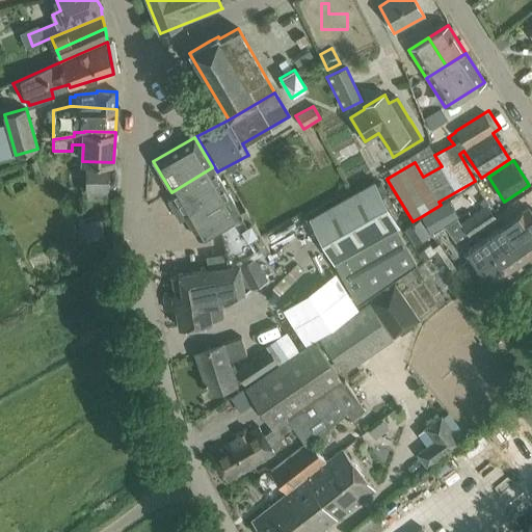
[(108,190),(109,168),(86,167),(85,190),(87,190),(87,200),(107,200),(107,190),(108,190)]
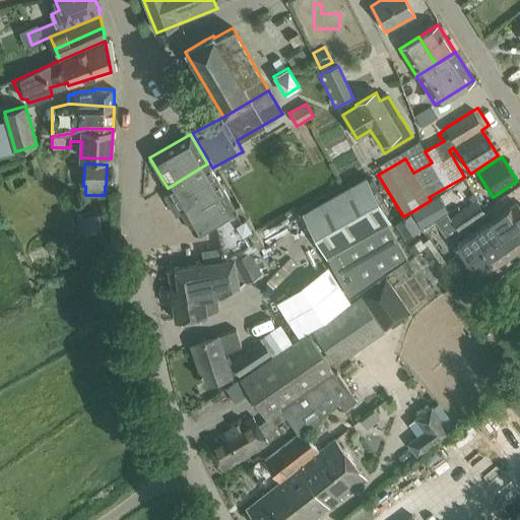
[(220,187),(207,164),(168,188),(183,215),(223,191),(225,195),(231,193),(225,184),(220,187)]
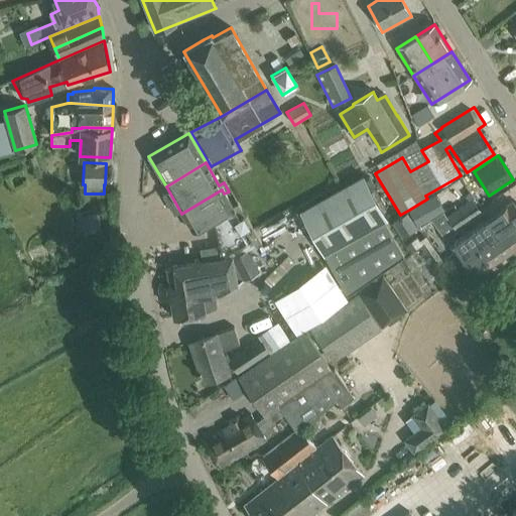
[(405,253),(386,218),(362,175),(298,211),(345,293),(405,253)]
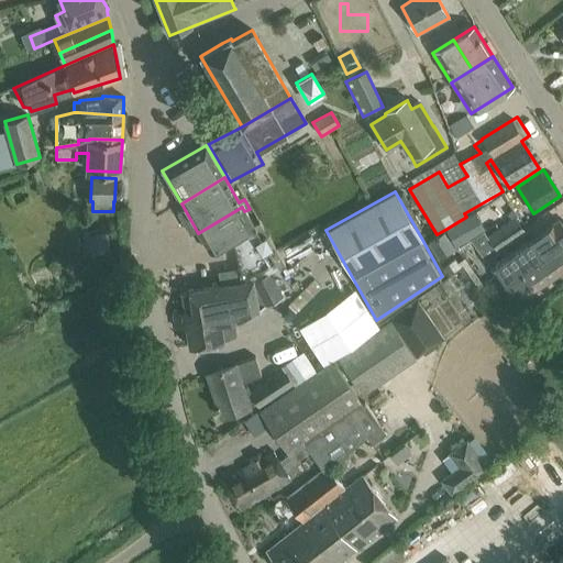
[(242,207),(198,233),(210,253),(231,240),(234,247),(236,250),(244,245),(239,235),(253,227),(244,211),(242,207)]
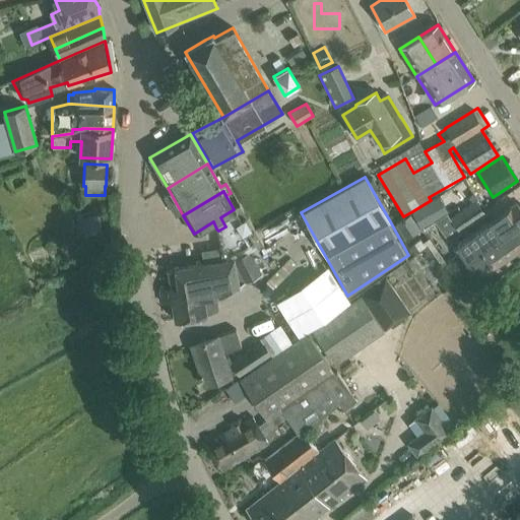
[(449,219),(449,220),(439,228),(450,244),(462,236),(460,233),(481,217),(472,203),(449,219)]
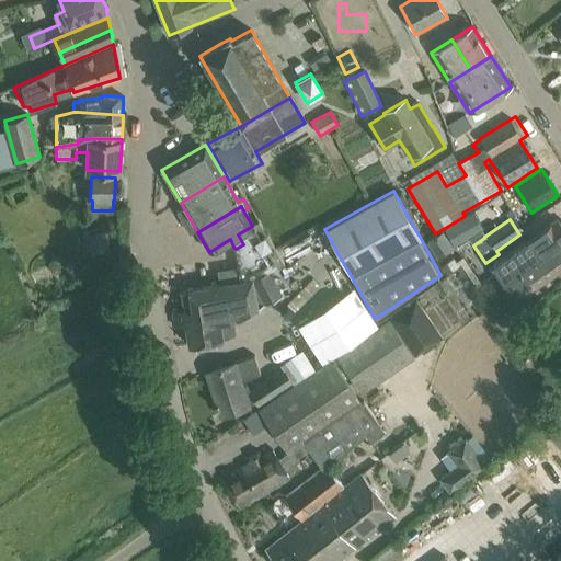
[(556,220),(526,240),(539,259),(560,242),(560,222),(558,224),(556,220)]
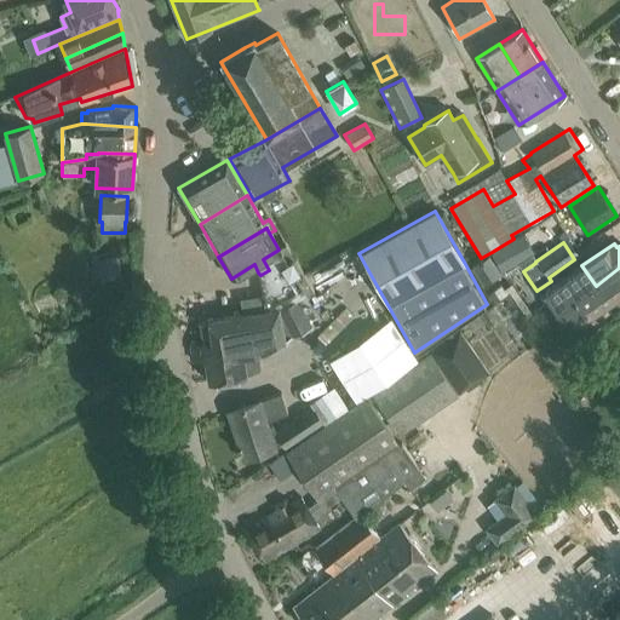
[(286,247),(279,250),(263,259),(269,270),(260,275),(258,273),(264,310),(277,308),(297,298),(297,299),(314,292),(286,247)]
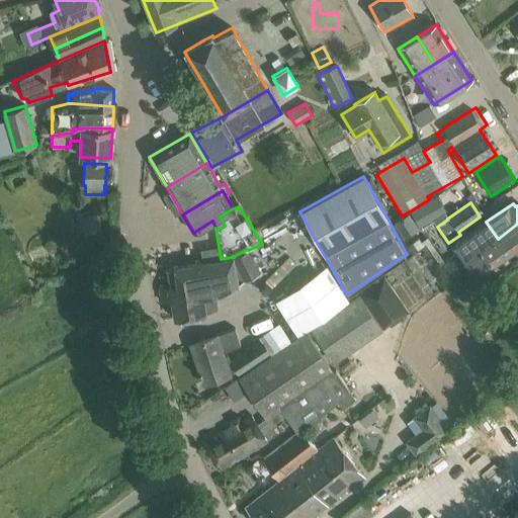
[(291,210),(267,225),(275,239),(298,225),(291,210)]
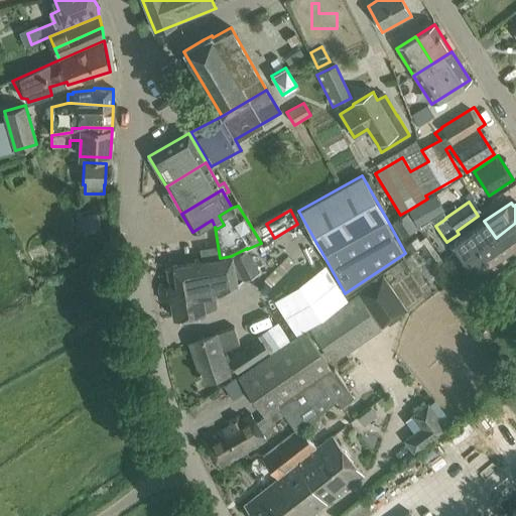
[(496,238),(484,221),(448,246),(460,263),(470,256),(496,238)]
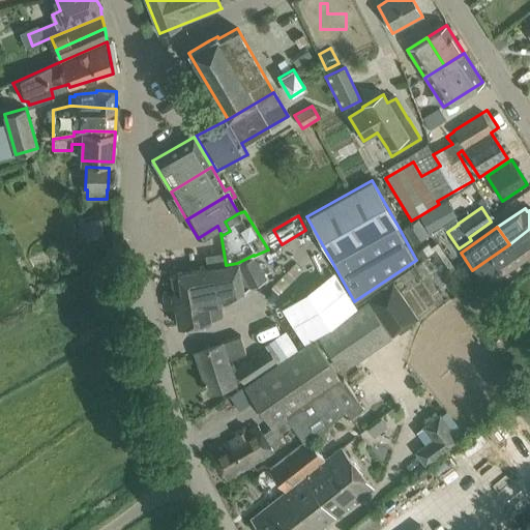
[(529,229),(509,244),(482,263),(494,280),(529,254),(529,229)]
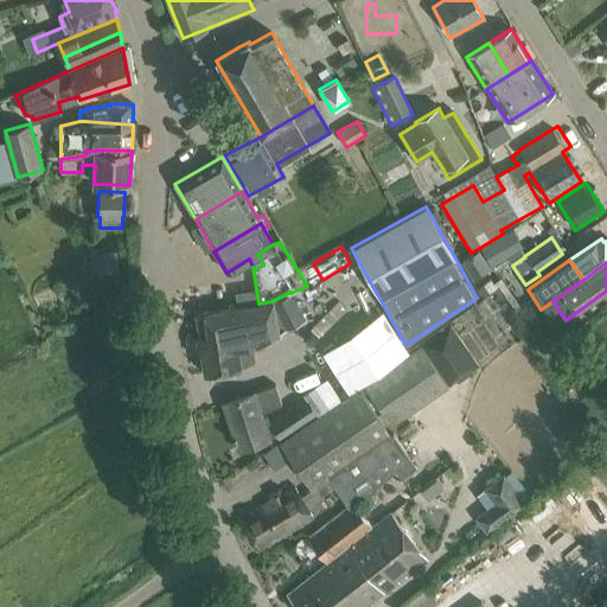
[(259,304),(195,314),(198,336),(186,338),(189,355),(200,352),(204,375),(240,369),(236,347),(253,344),(304,319),(291,293),(291,292),(272,301),(259,304)]
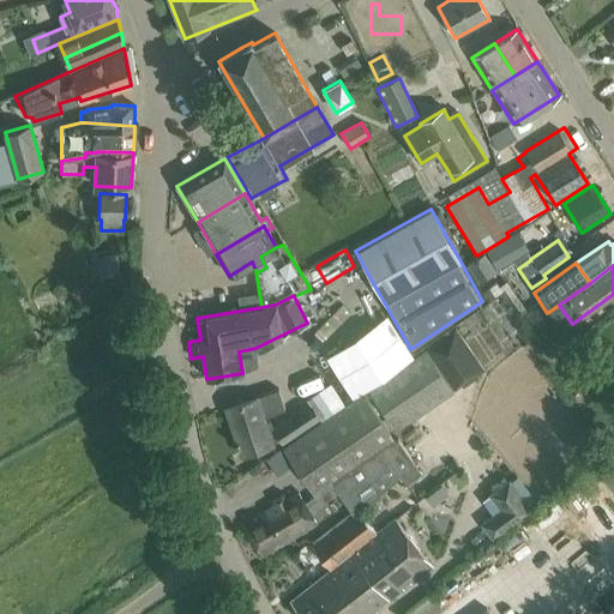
[(378,325),(365,330),(361,319),(342,326),(350,349),(381,337),(378,325)]
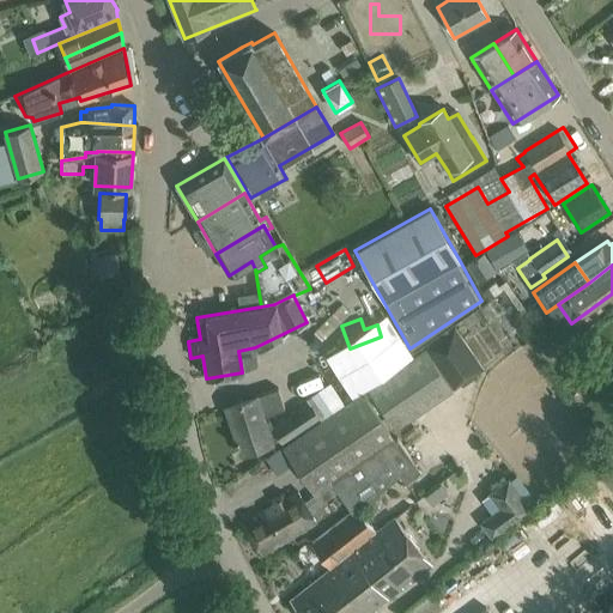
[(563,352),(592,332),(583,321),(568,332),(566,331),(554,339),(563,352)]
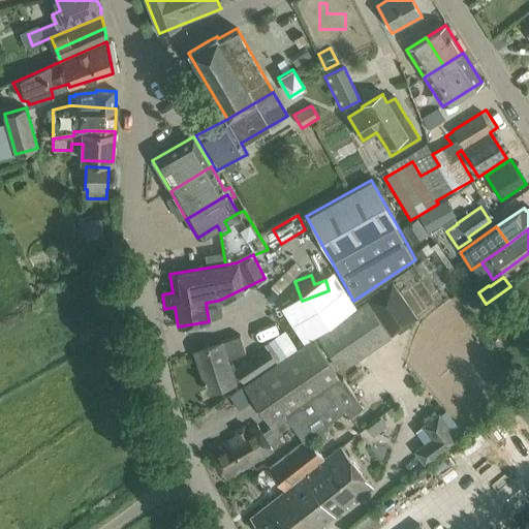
[(393,283),(367,302),(317,335),(340,369),(390,336),(392,337),(417,319),(393,283)]
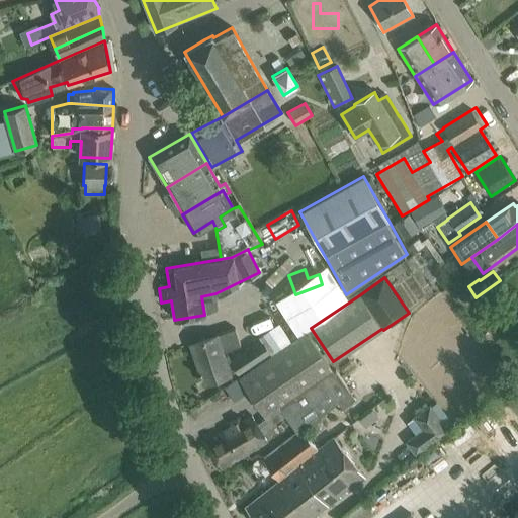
[(492,343),(500,337),(484,315),(477,320),(486,333),(485,334),(492,343)]
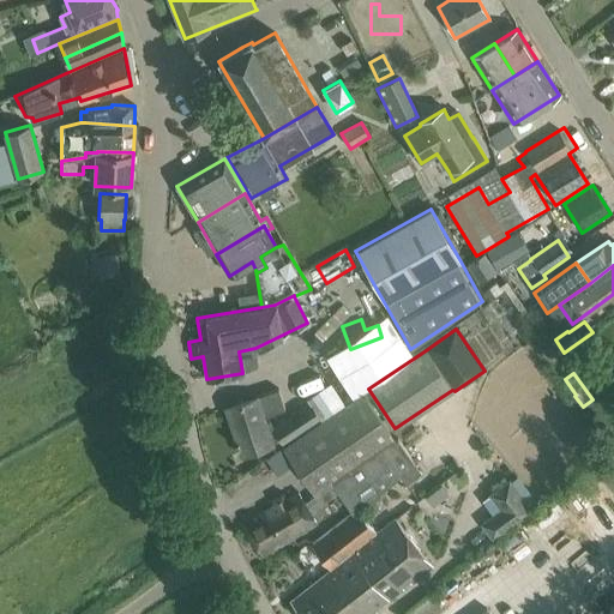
[(323,419),(343,404),(331,386),(320,392),(319,392),(308,399),(323,419)]
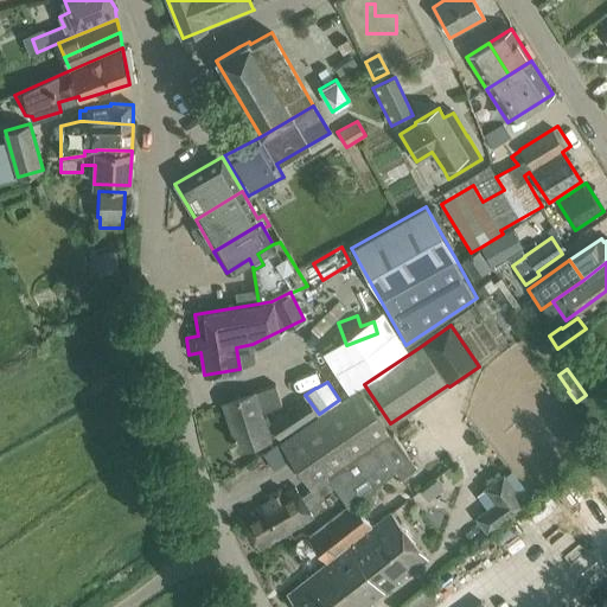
[(275,385),(253,393),(222,403),(238,452),(269,440),(269,439),(275,435),(278,440),(315,415),(305,398),(269,422),(267,416),(264,417),(262,411),(282,404),(275,385)]
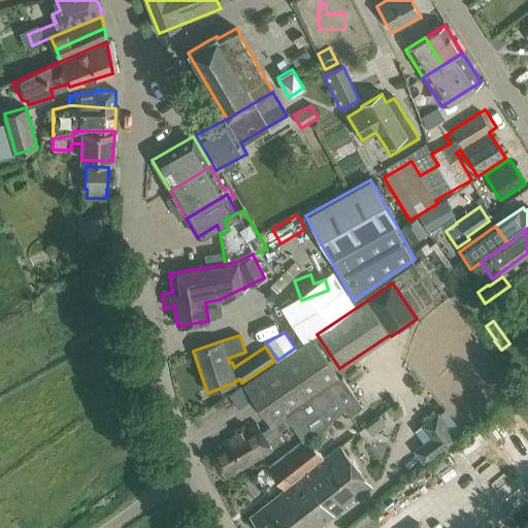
[(238,409),(253,399),(271,426),(261,433),(256,424),(209,452),(225,477),(271,450),(265,440),(290,423),(303,441),(307,438),(357,399),(352,392),(342,377),(339,380),(311,338),(243,385),(243,386),(229,395),(238,409)]
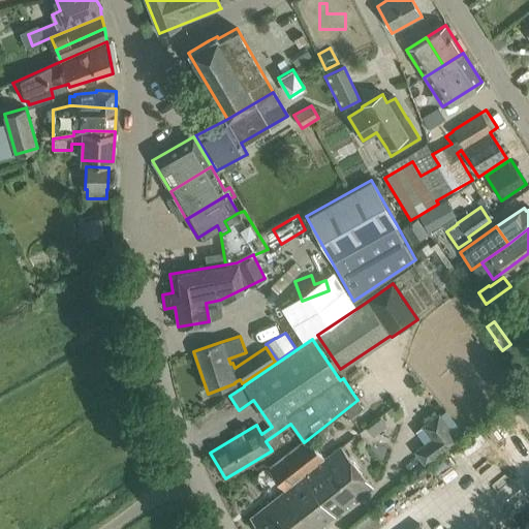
[(414,432),(424,444),(413,452),(424,466),(459,440),(438,413),(434,416),(431,413),(424,418),(427,422),(421,427),(421,428),(414,432)]
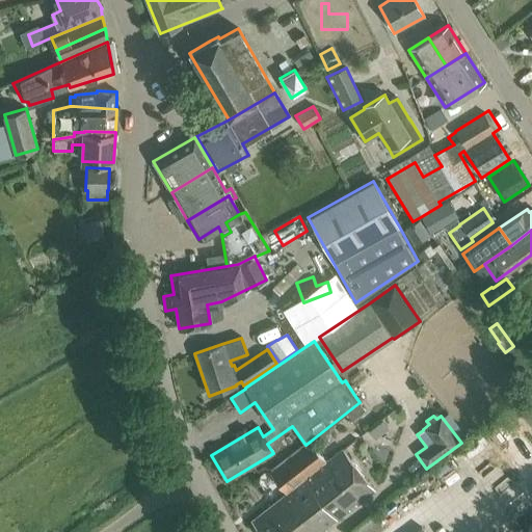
[(310,442),(306,445),(270,473),(287,494),(250,522),(259,531),(318,531),(322,529),(323,529),(336,520),(304,479),(325,462),(310,442)]
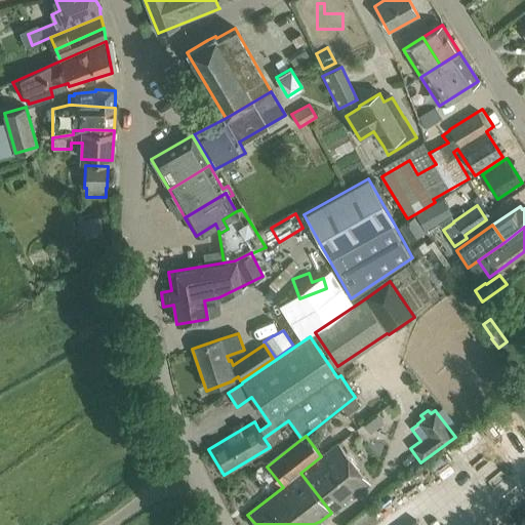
[(337,443),(321,456),(300,473),(331,513),(356,493),(356,492),(368,482),(337,443)]
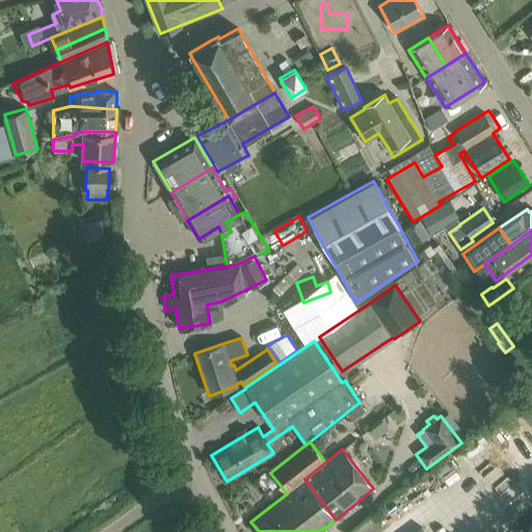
[(397,512),(415,505),(410,497),(393,503),(397,512)]
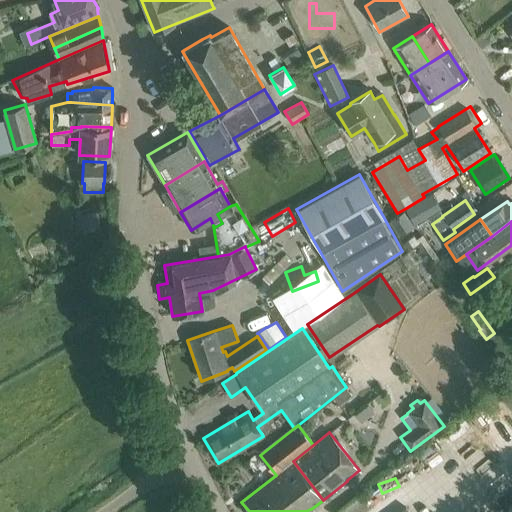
[(359,495),(338,511),(363,511),(369,508),(359,495)]
